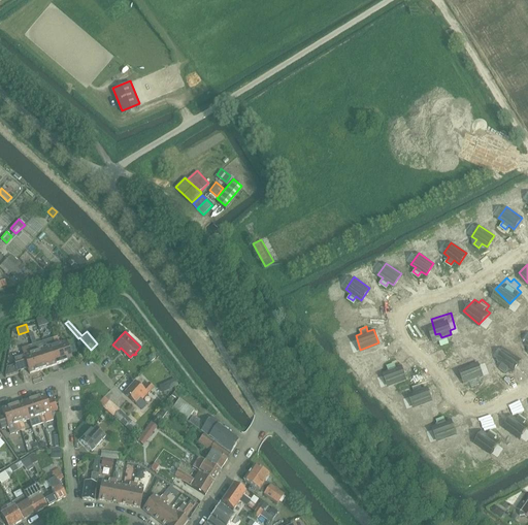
[(54,336),(62,361),(72,357),(70,352),(76,350),(72,337),(60,341),(57,334),(54,336)]
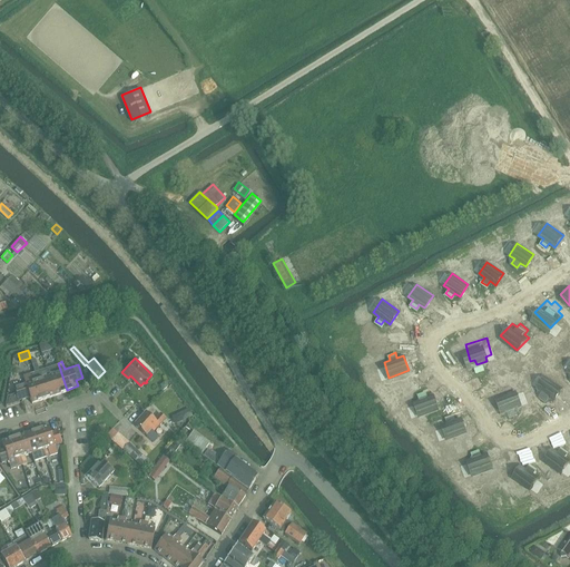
[(53,364),(46,367),(55,393),(67,390),(58,363),(53,364)]
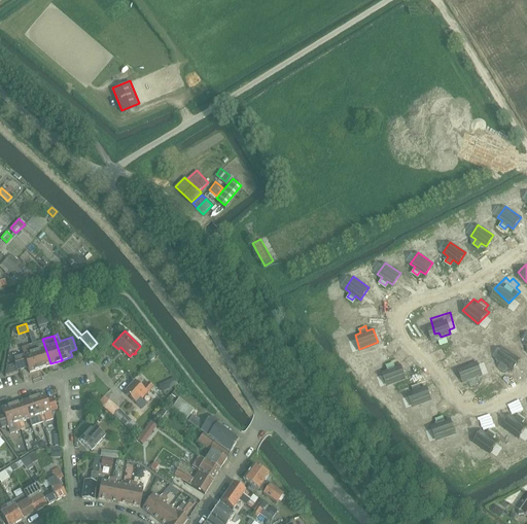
[(36,341),(32,342),(40,368),(50,363),(42,339),(36,341)]
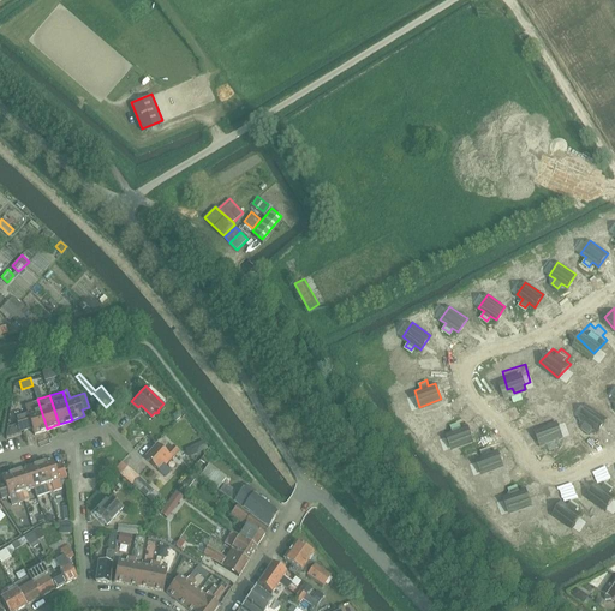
[(34,432),(47,429),(37,399),(25,403),(28,412),(16,415),(21,430),(31,425),(34,432)]
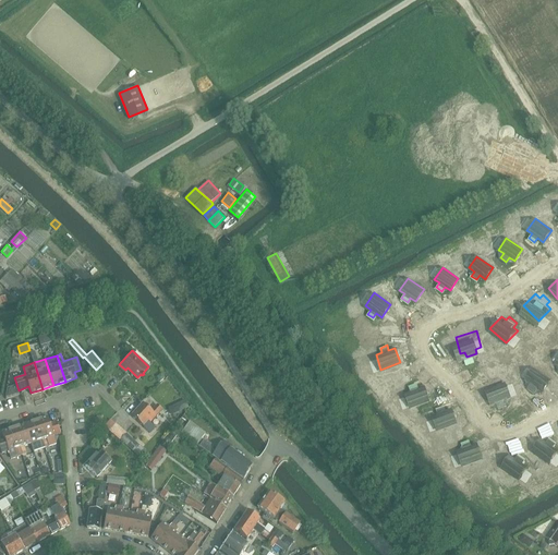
[(557,379),(549,375),(541,390),(545,393),(543,396),(552,400),(553,397),(557,399),(557,398),(557,379)]
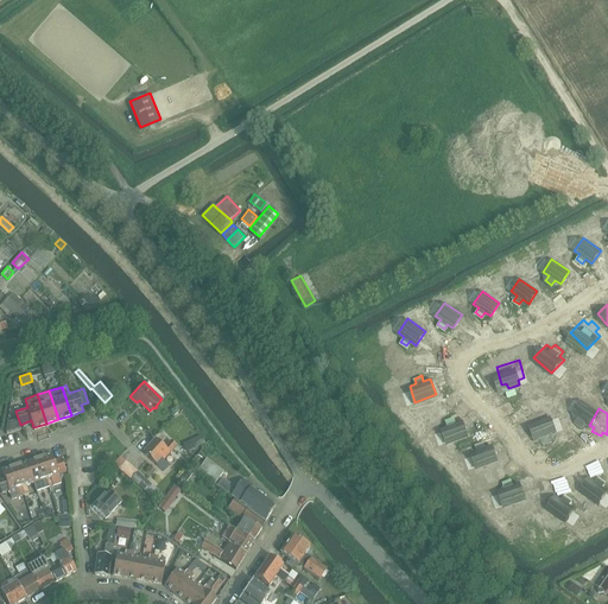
[(448,425),(442,427),(447,442),(467,434),(462,420),(455,423),(454,417),(447,419),(448,425)]
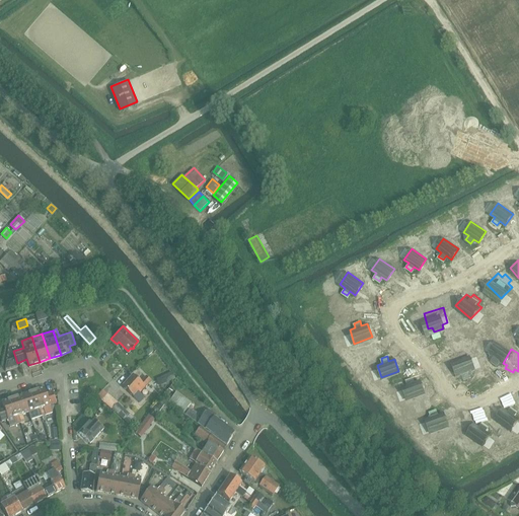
[(484,369),(467,376),(473,391),(477,389),(478,392),(487,389),(485,386),(490,384),(484,369)]
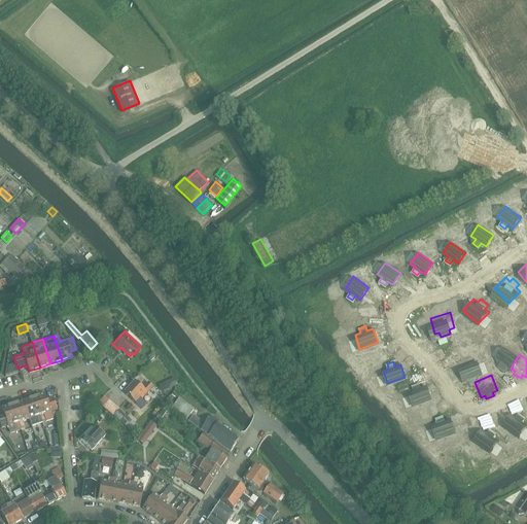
[(175,377),(167,380),(170,386),(177,382),(175,377)]
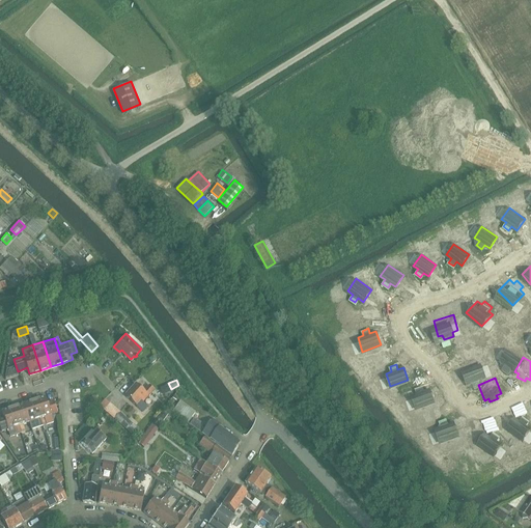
[(144,388),(137,382),(126,393),(137,404),(141,398),(143,399),(155,387),(149,383),(144,388)]
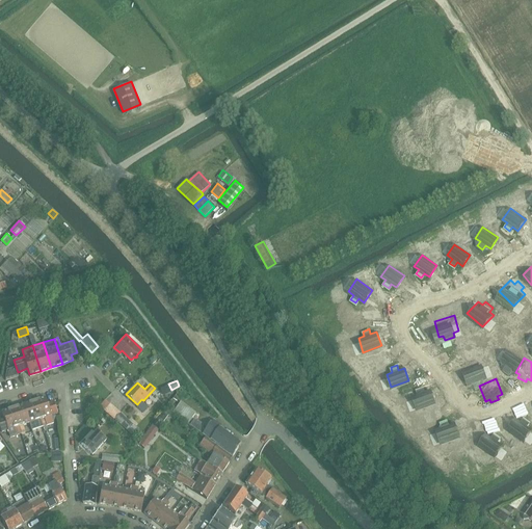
[(418,393),(413,395),(417,408),(434,402),(430,389),(424,391),(423,387),(417,389),(418,393)]
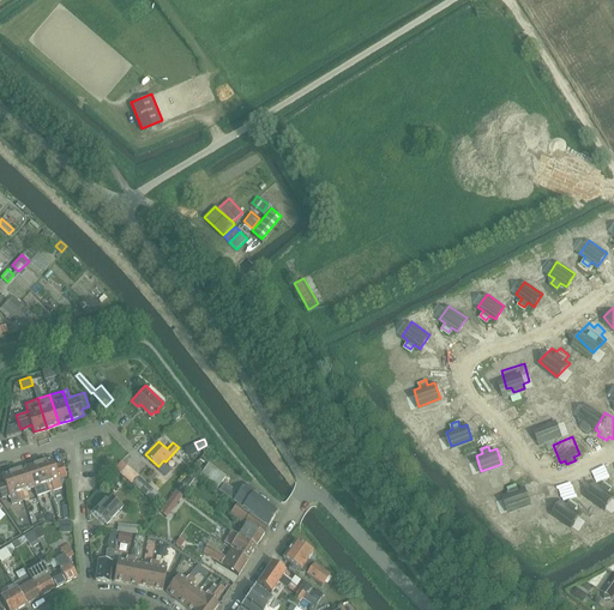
[(40,460),(49,490),(61,485),(59,477),(67,475),(62,460),(54,463),(52,457),(40,460)]
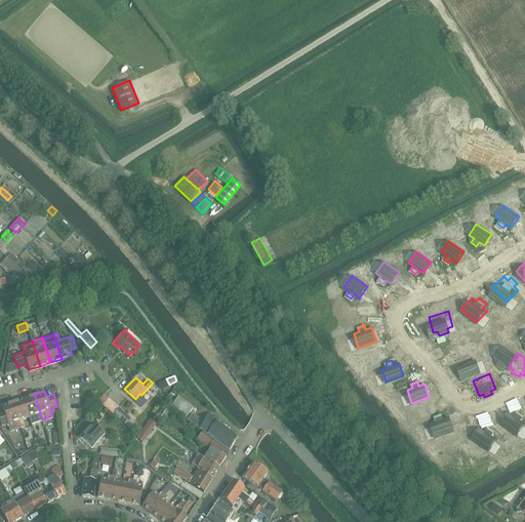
[(177,393),(170,404),(185,415),(189,410),(193,404),(177,393)]
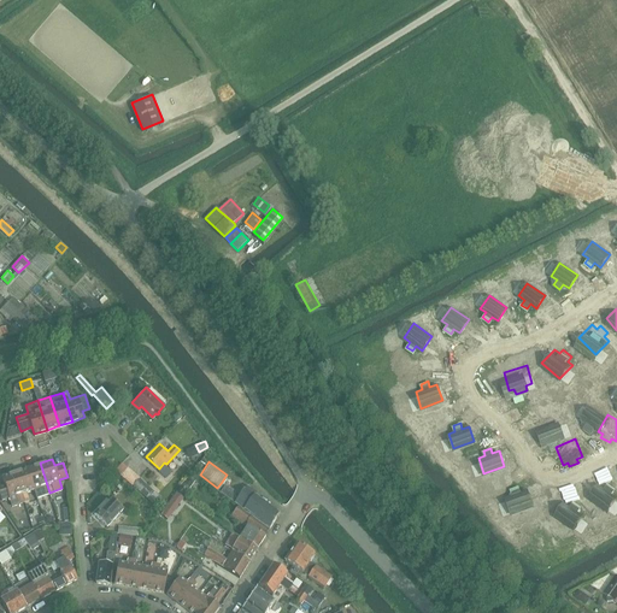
[(28,466),(34,488),(35,488),(37,496),(50,493),(40,463),(28,466)]
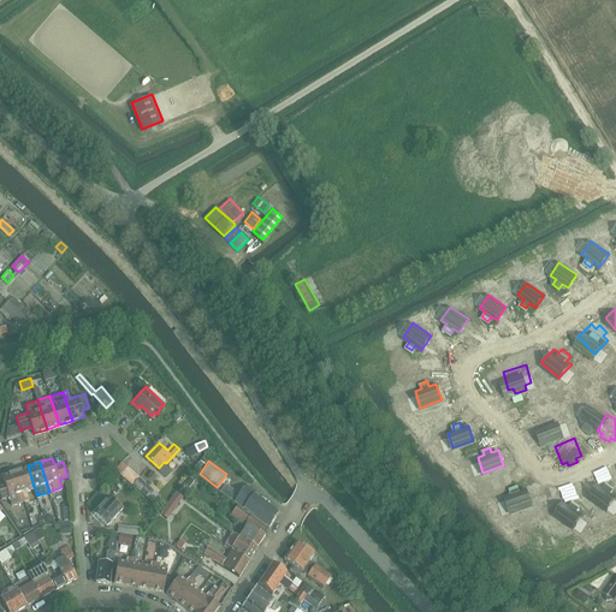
[(15,470),(24,499),(29,498),(27,489),(34,487),(28,465),(15,470)]
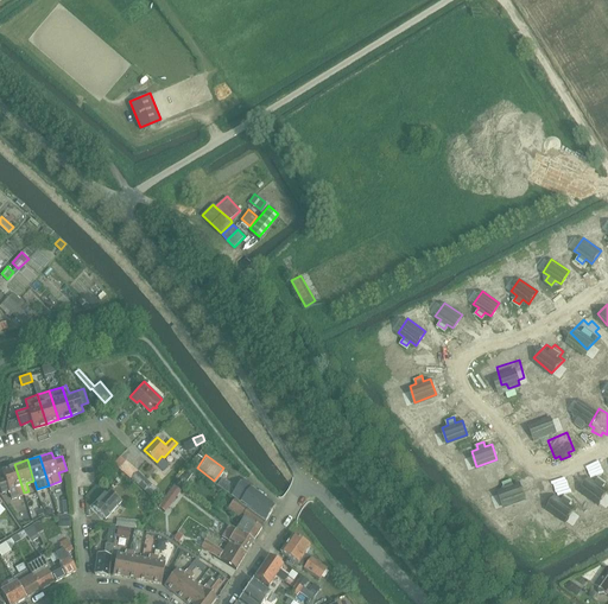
[(12,497),(24,493),(14,464),(2,468),(5,475),(0,476),(0,489),(1,489),(2,491),(8,489),(12,497)]
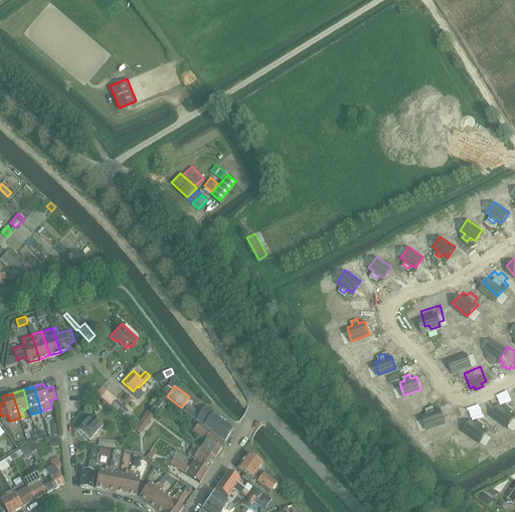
[(157,396),(153,402),(158,405),(162,399),(157,396)]
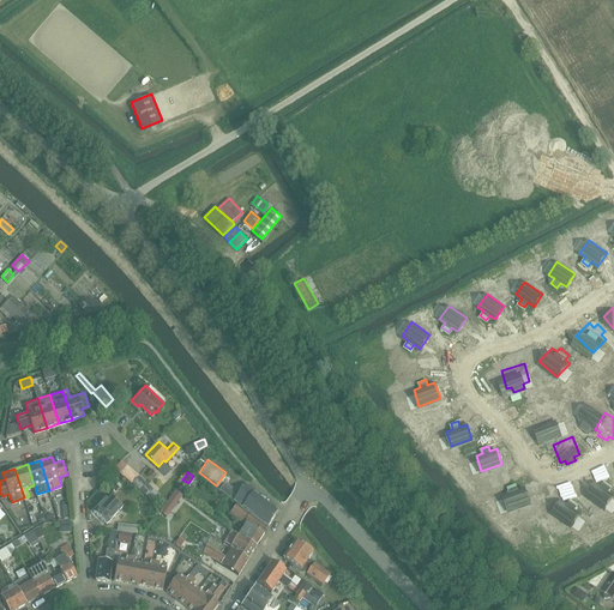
[(139,473),(132,481),(146,494),(152,487),(139,473)]
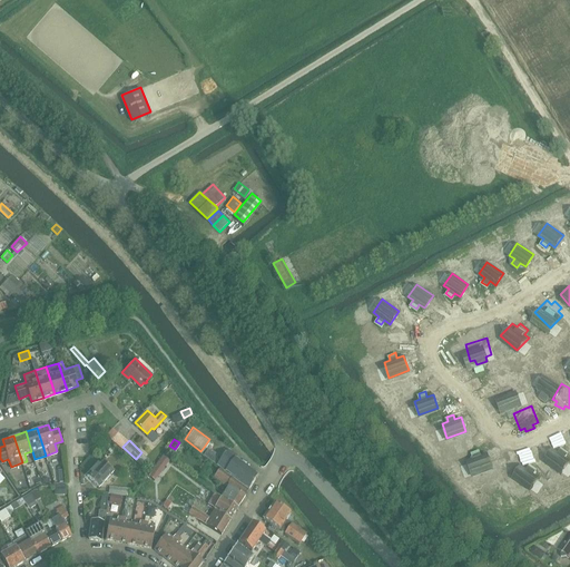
[(208,447),(204,453),(220,466),(249,487),(257,473),(235,457),(237,455),(228,448),(219,459),(216,457),(218,455),(208,447)]
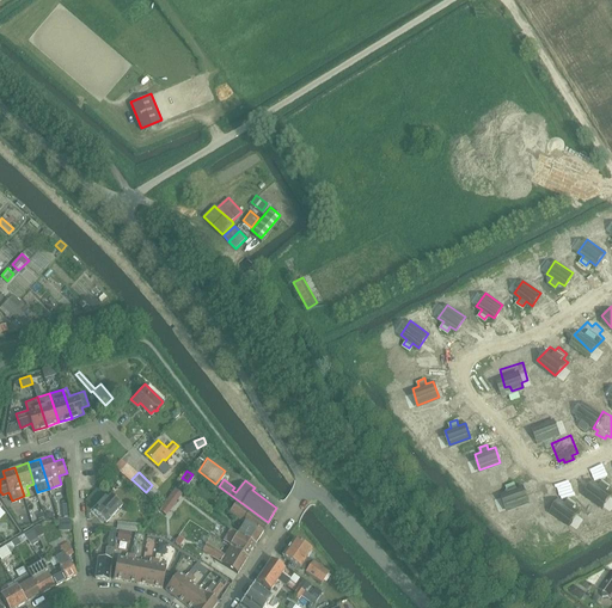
[(508,490),(501,492),(507,509),(528,501),(522,485),(515,487),(513,481),(506,484),(508,490)]
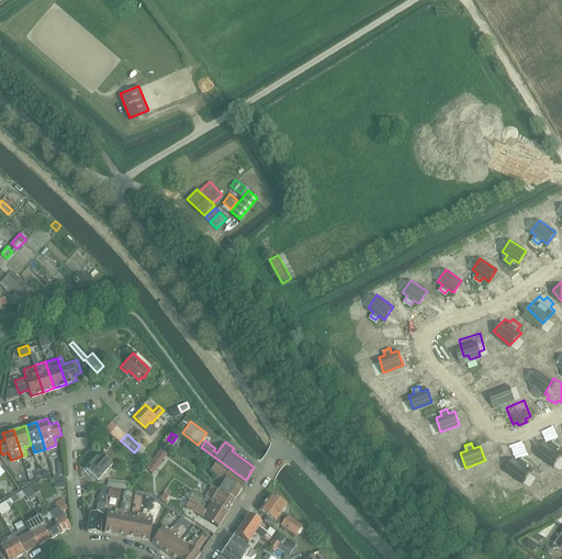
[(160,448),(152,460),(157,465),(166,453),(160,448)]
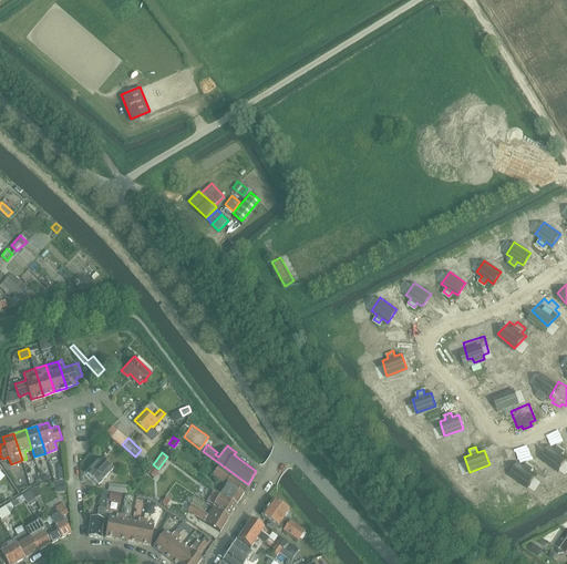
[(102,455),(88,471),(100,482),(114,467),(102,455)]
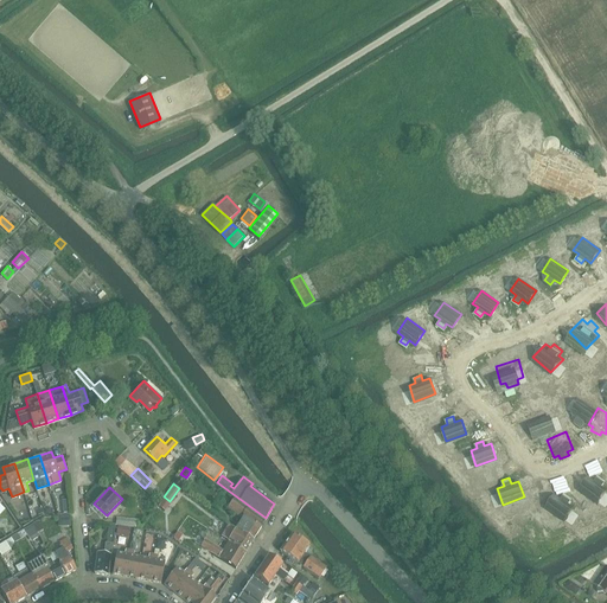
[(590,495),(583,513),(605,521),(606,514),(606,500),(606,501),(606,498),(606,495),(599,494),(598,498),(590,495)]
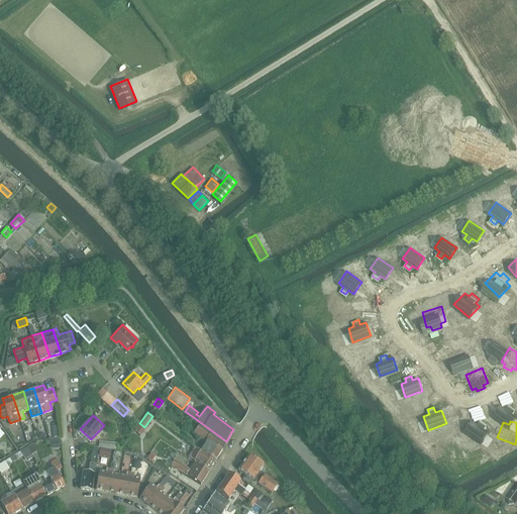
[(207,438),(208,439),(222,447),(226,441),(200,422),(194,431),(204,438),(205,437),(207,438)]
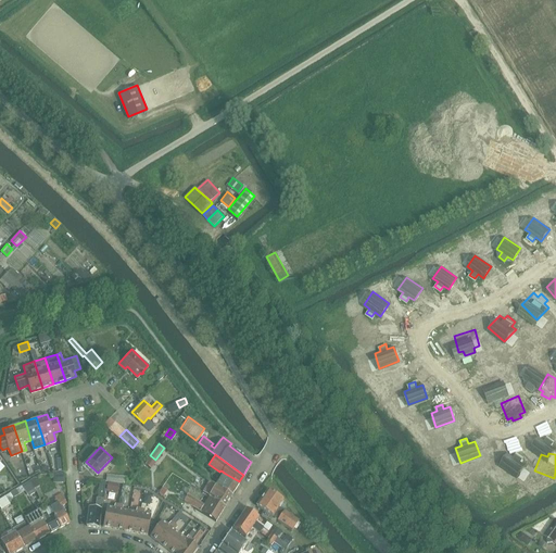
[(223,472),(216,482),(232,492),(239,481),(224,473),(223,472)]
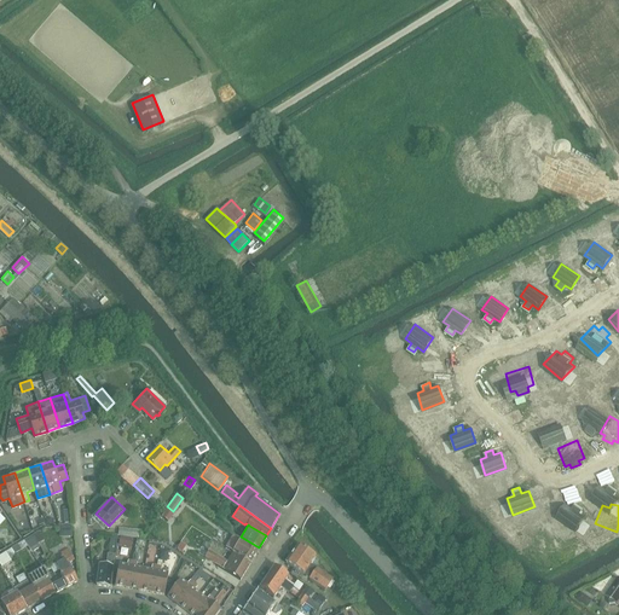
[(133,535),(140,535),(142,528),(120,526),(119,533),(120,534),(133,535)]
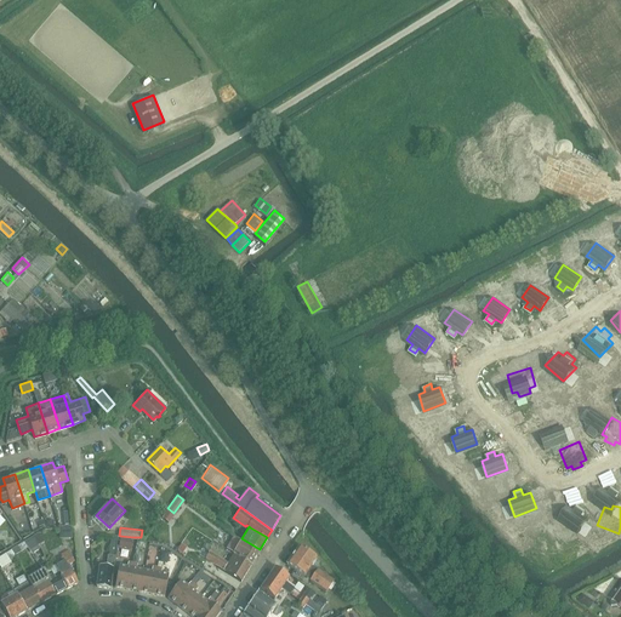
[(24,540),(32,552),(40,546),(35,537),(36,537),(34,533),(24,540)]
